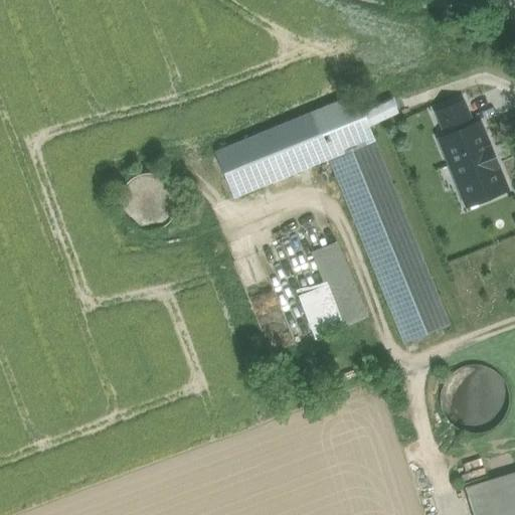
[(357,95),(216,152),(234,196),(329,158),(374,139),(373,138),(374,138),(357,95)]
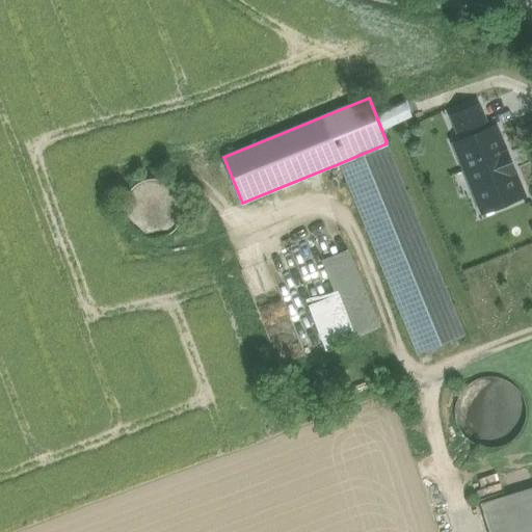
[(451,115),(460,140),(488,129),(479,104),(451,115)]
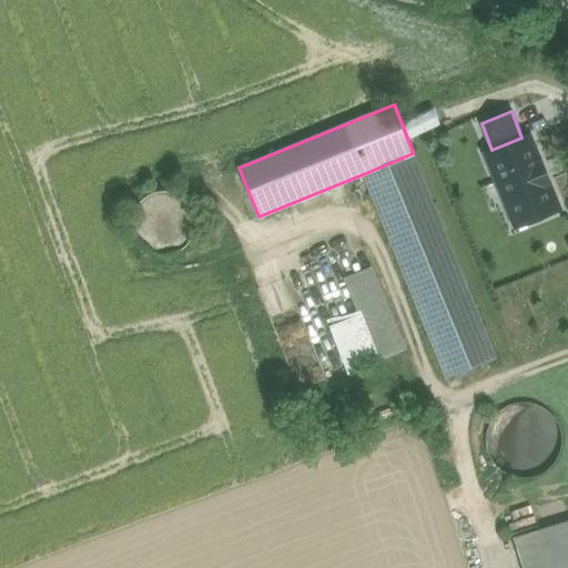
[(563,210),(530,134),(521,138),(492,150),(484,153),(515,229),(563,210)]
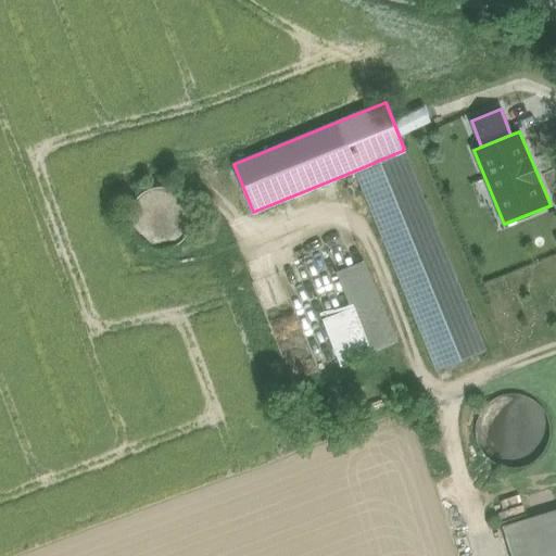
[(404,150),(355,171),(437,370),(484,351),(404,150)]
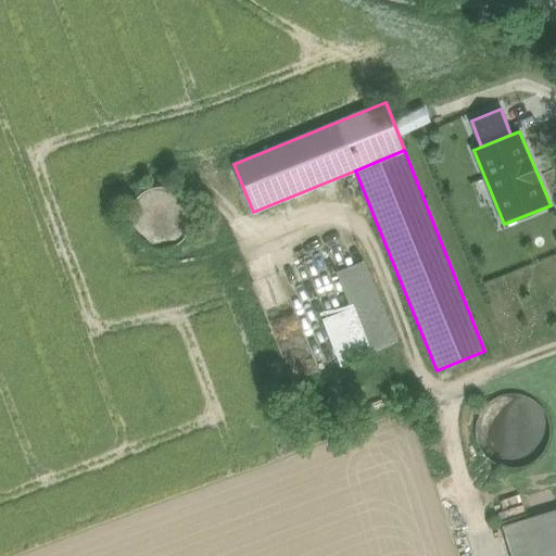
[(325,314),(311,320),(330,368),(396,341),(364,260),(338,270),(351,303),(325,314)]
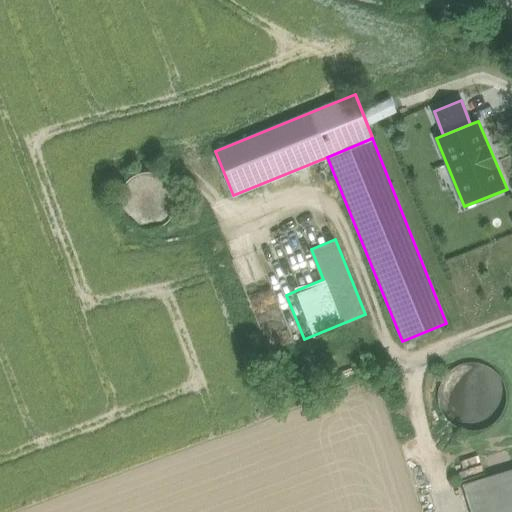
[(299,289),(279,241),(255,250),(294,344),(304,339),(286,295),(299,289)]
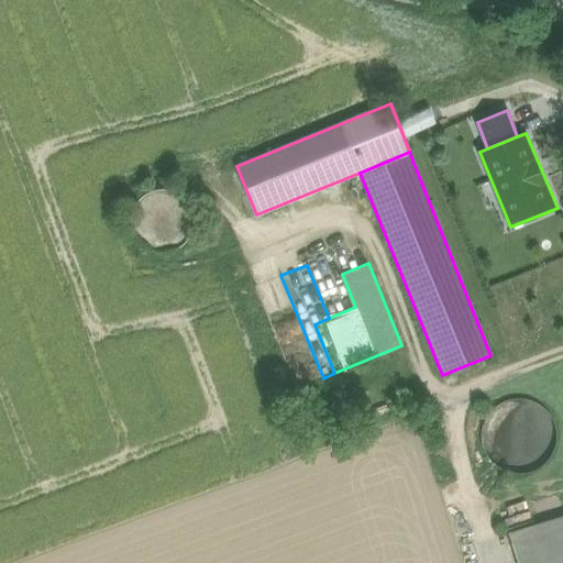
[(323,378),(280,275),(255,286),(297,389),(323,378)]
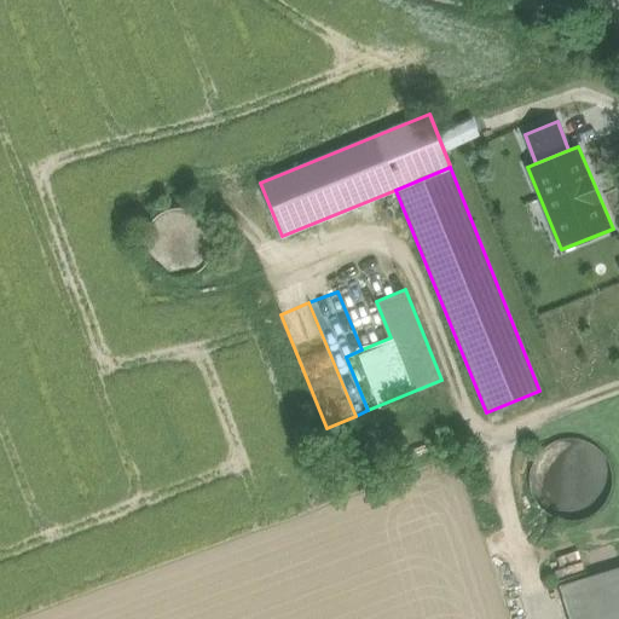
[(618,618),(618,567),(560,586),(568,618),(618,618)]
